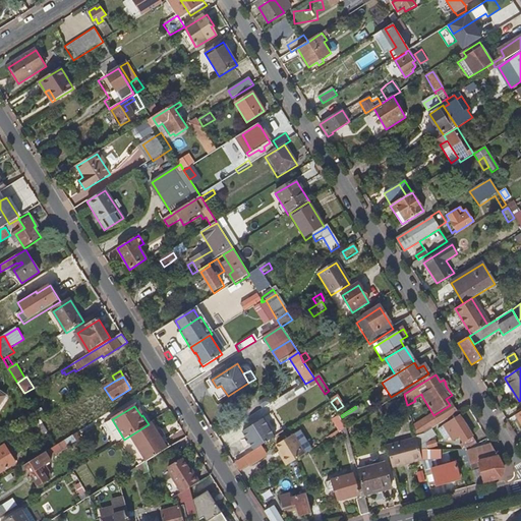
[(420,420),(412,424),(415,437),(423,436),(432,429),(456,414),(452,407),(422,426),(420,420)]
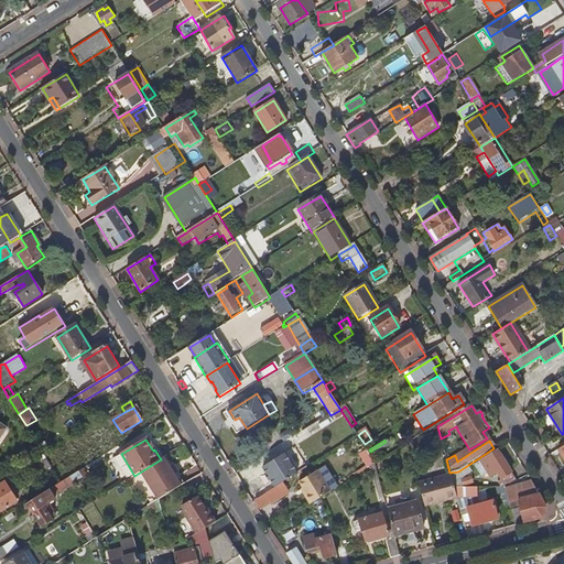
[(53,468),(43,454),(38,457),(46,472),(53,468)]
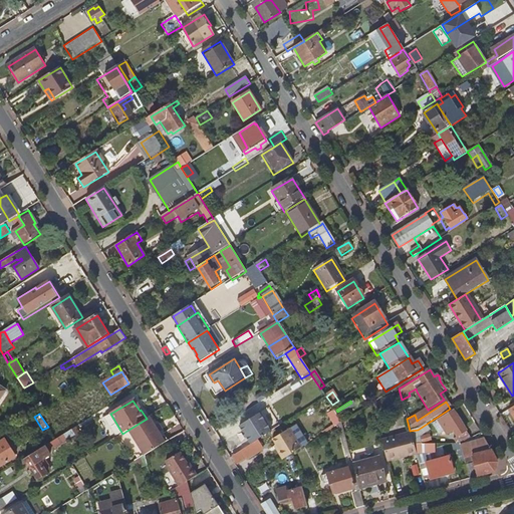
[(272,432),(261,414),(240,427),(244,433),(248,439),(251,445),(257,441),(272,432)]
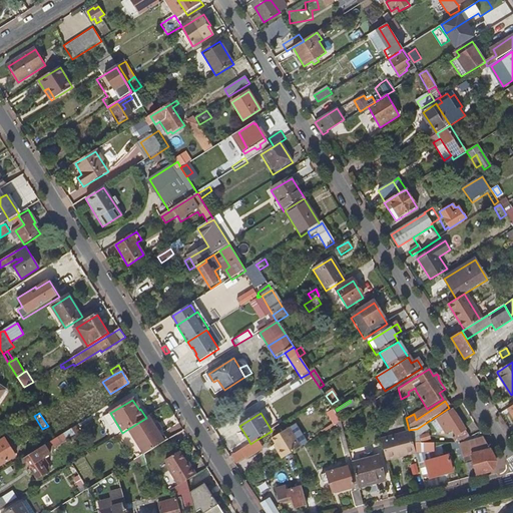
[(465,433),(452,413),(431,426),(438,436),(443,433),(446,436),(452,432),(455,438),(465,433)]
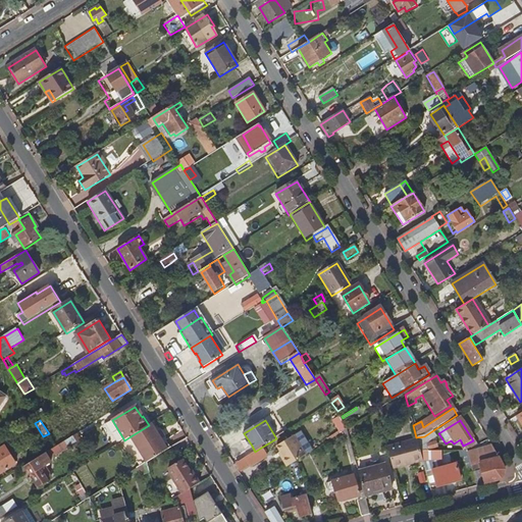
[(168,452),(151,424),(149,425),(131,436),(147,464),(168,452)]
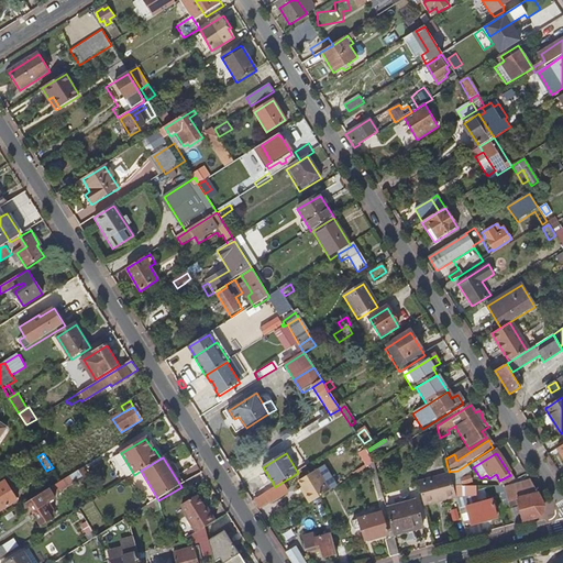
[(375,464),(370,457),(363,461),(367,468),(371,466),(375,464)]
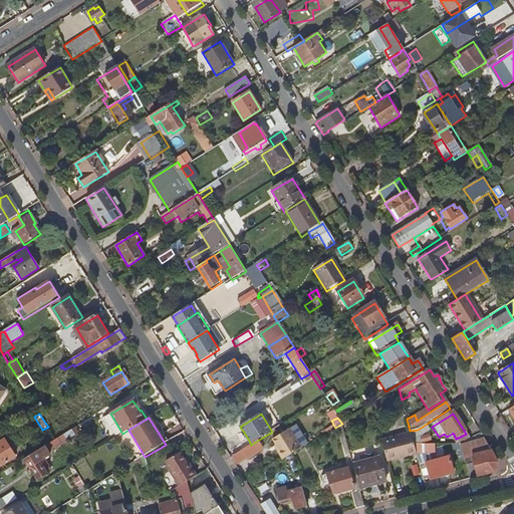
[(421,437),(431,430),(427,424),(418,430),(410,431),(411,433),(413,442),(421,437)]
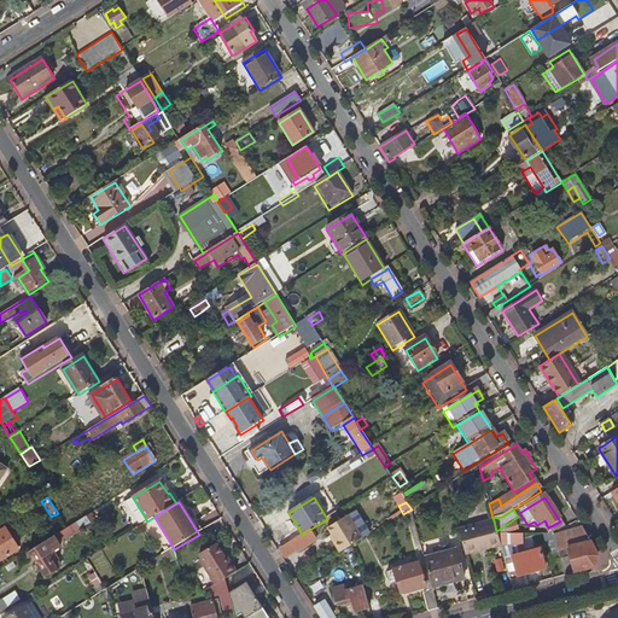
[(99,522),(92,511),(87,514),(91,522),(93,525),(99,522)]
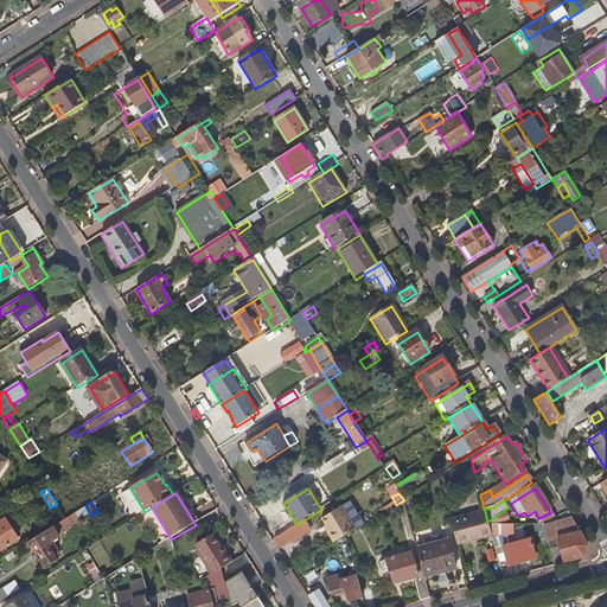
[(57,550),(52,542),(58,537),(56,532),(89,512),(85,505),(69,516),(38,534),(39,537),(29,544),(43,567),(55,560),(52,554),(57,550)]
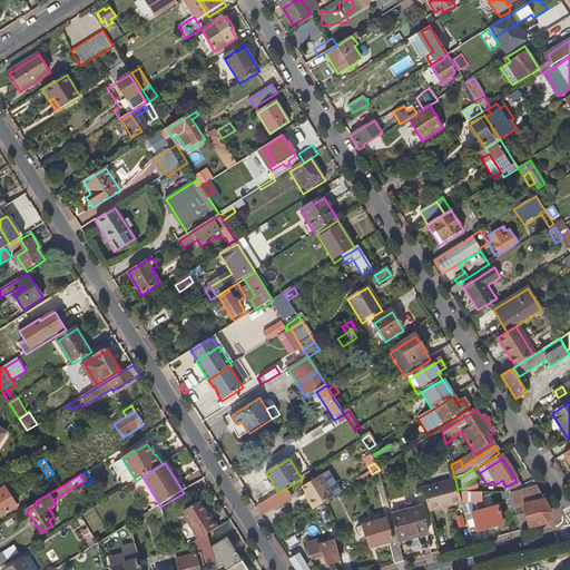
[(317,489),(324,484),(321,478),(313,482),(317,489)]
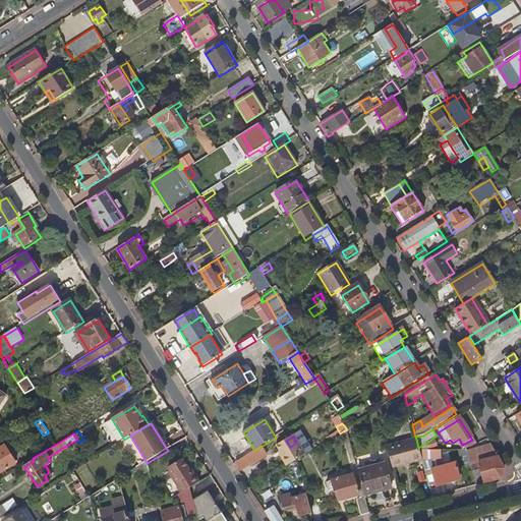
[(418,448),(416,439),(387,447),(393,469),(422,460),(421,456),(419,451),(418,448)]
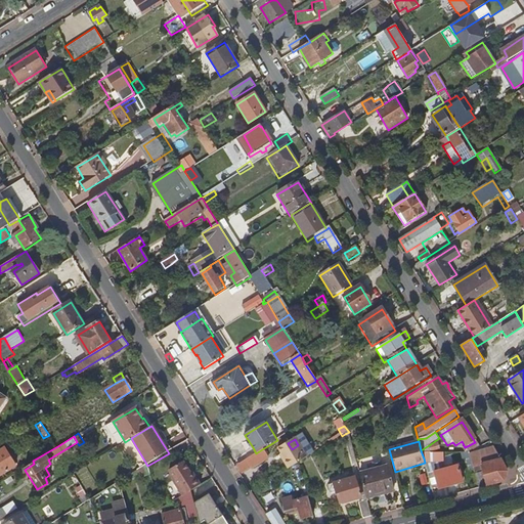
[(479,448),(475,442),(465,447),(469,453),(479,448)]
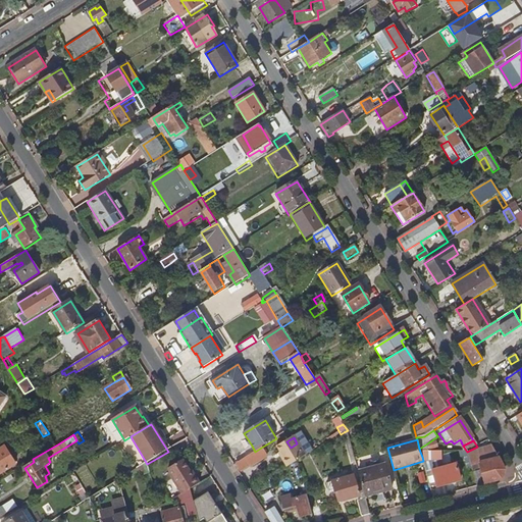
[(305,457),(297,444),(291,448),(286,441),(277,447),(290,466),(305,457)]
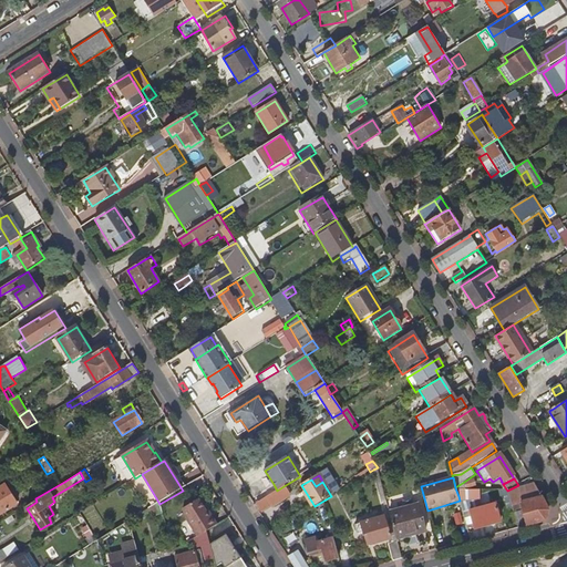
[(466,491),(464,482),(455,487),(456,491),(466,491)]
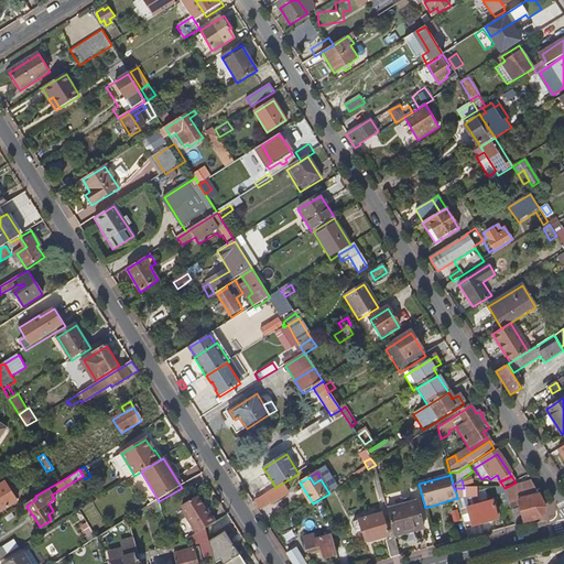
[(0,509),(15,500),(4,480),(0,483),(0,509)]
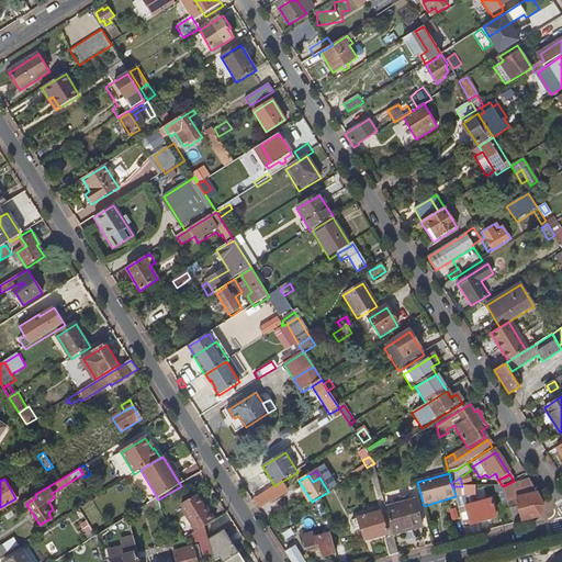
[(288,492),(281,482),(274,486),(263,493),(269,502),(270,503),(288,492)]
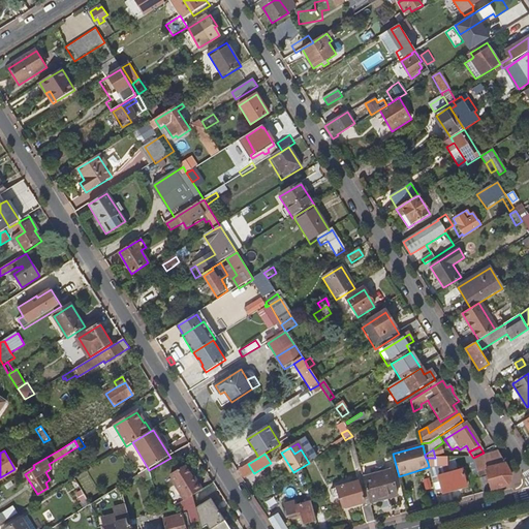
[(509,486),(512,475),(498,454),(485,457),(485,460),(473,463),(483,493),(509,486)]
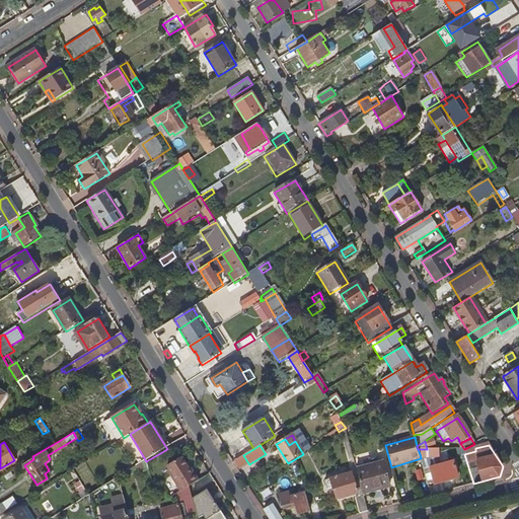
[(248,463),(243,455),(234,460),(239,469),(248,463)]
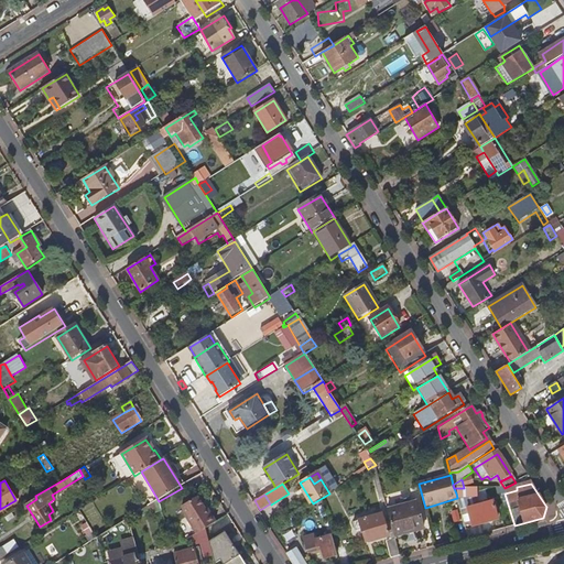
[(206,529),(216,522),(212,516),(209,517),(206,512),(197,498),(182,508),(185,518),(187,521),(196,534),(197,534),(206,529)]
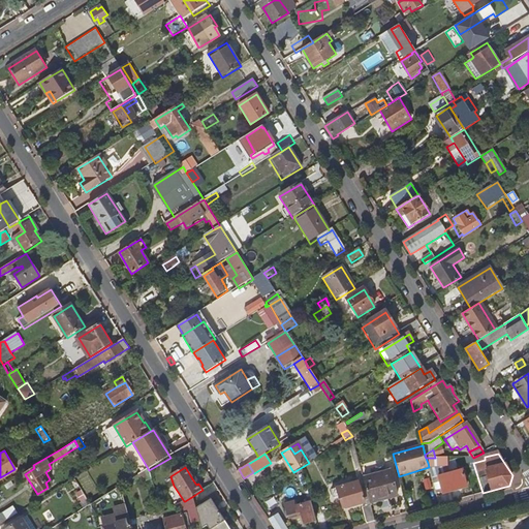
[(137,484),(151,475),(149,470),(135,478),(137,484)]
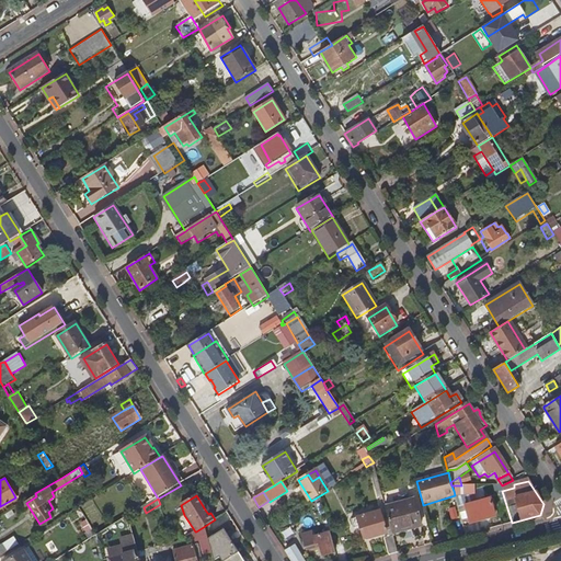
[(495,517),(491,499),(465,505),(470,523),(495,517)]
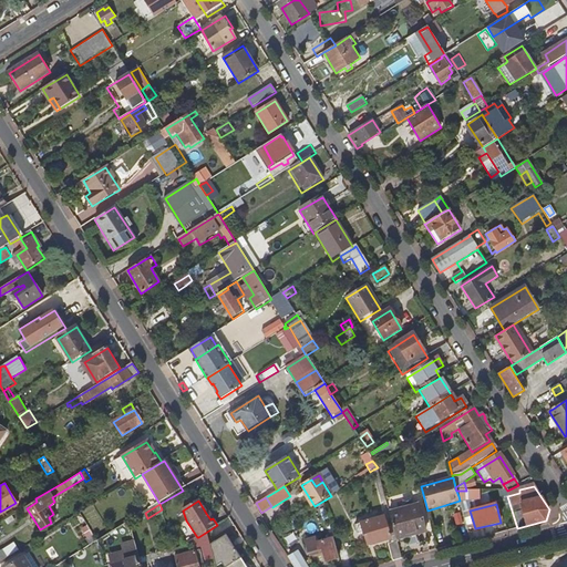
[(426,534),(419,506),(390,514),(391,515),(398,543),(416,538),(416,536),(426,534)]
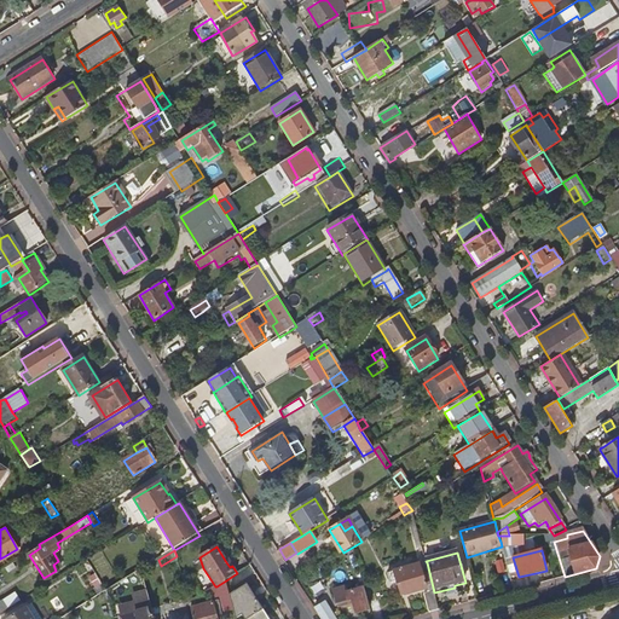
[(434,593),(427,562),(391,573),(393,582),(399,580),(401,579),(406,595),(427,589),(428,593),(424,595),(429,614),(439,611),(434,593)]
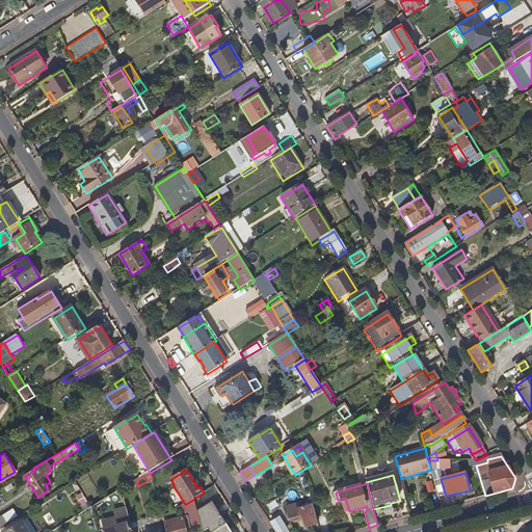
[(198,511),(194,499),(186,504),(185,504),(181,507),(184,516),(198,511)]
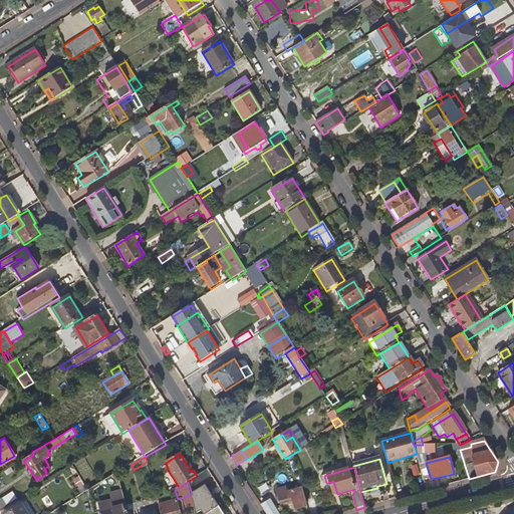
[(222,513),(205,486),(192,494),(198,513),(203,510),(205,513),(222,513)]
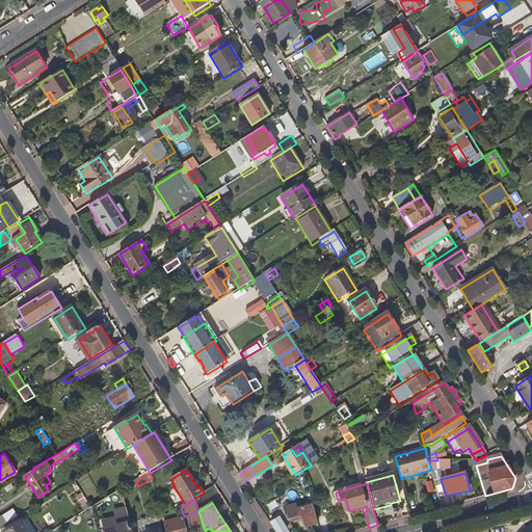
[(314,514),(316,513),(314,504),(298,508),(297,504),(287,507),(289,520),(303,515),(308,528),(317,526),(314,514)]
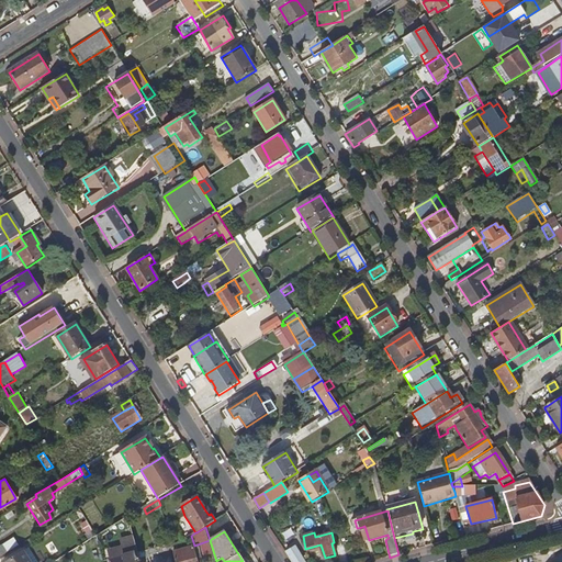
[(109,551),(111,560),(137,552),(133,537),(121,540),(122,547),(109,551)]
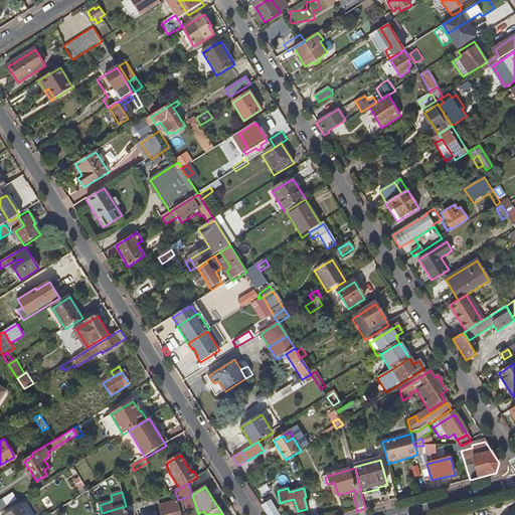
[(0,509),(14,501),(17,499),(10,494),(0,500),(0,509)]
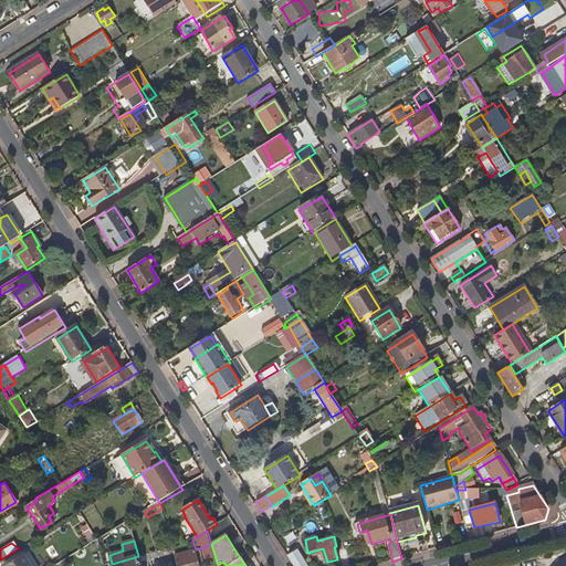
[(307,565),(299,549),(287,557),(293,565),(307,565)]
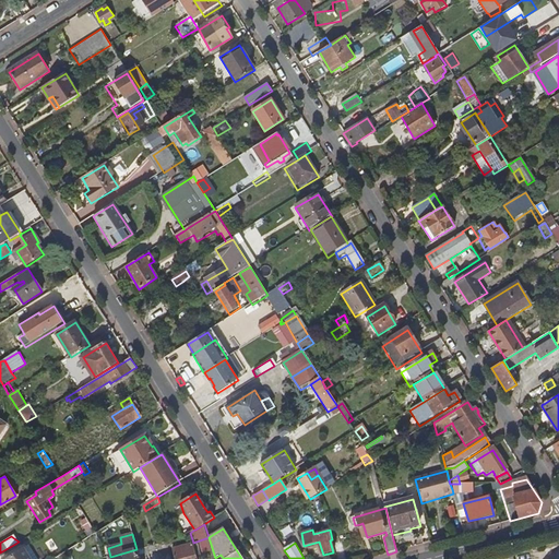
[(23,545),(21,547),(27,558),(36,558),(30,549),(23,545)]
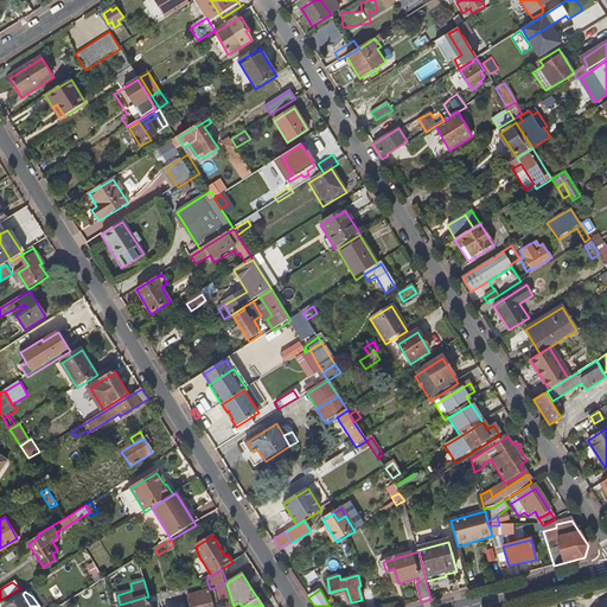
[(216,606),(212,592),(186,598),(189,606),(216,606)]
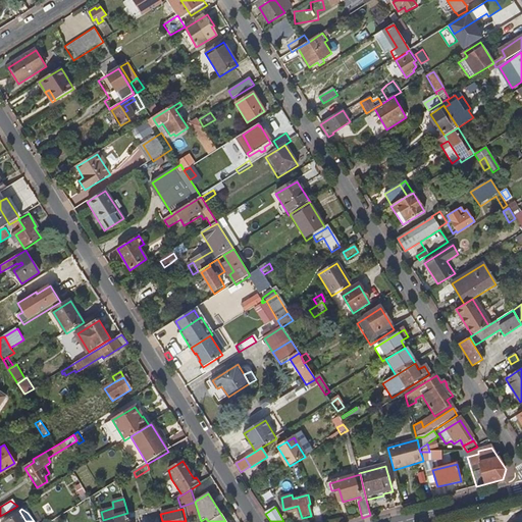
[(25,521),(19,511),(2,521),(25,521)]
